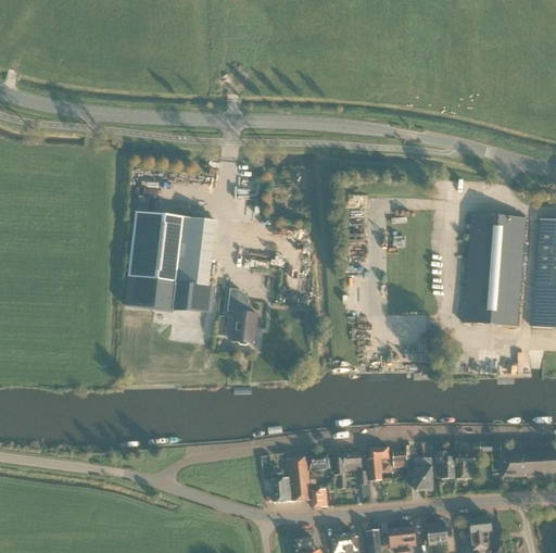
[(136,210),(125,302),(175,309),(175,303),(207,308),(210,284),(209,284),(211,260),(216,218),(136,210)]
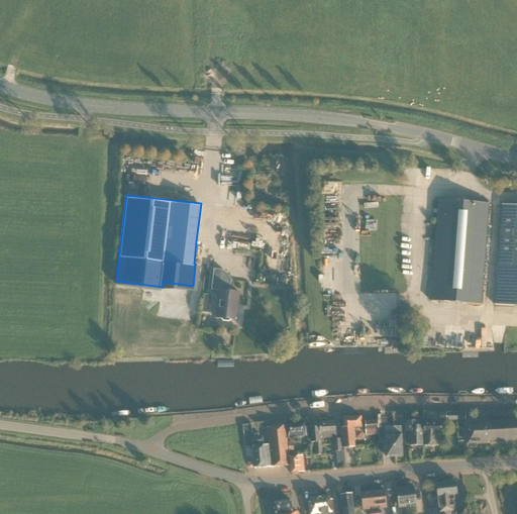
[(489,201),(437,197),(430,298),(481,302),(489,201)]
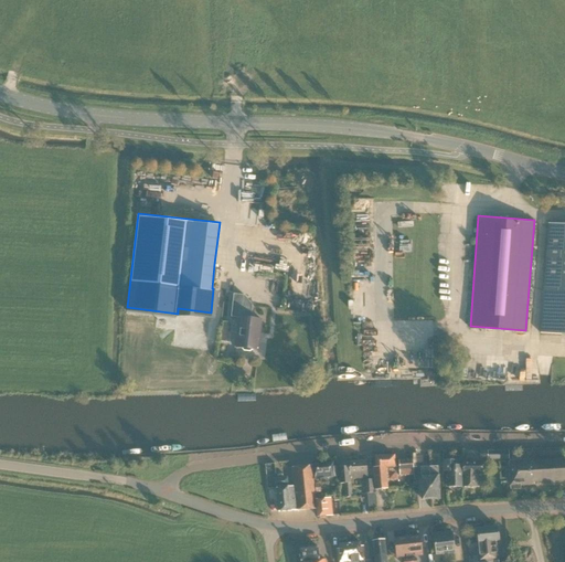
[(564,331),(564,221),(548,221),(544,288),(541,330),(564,331)]
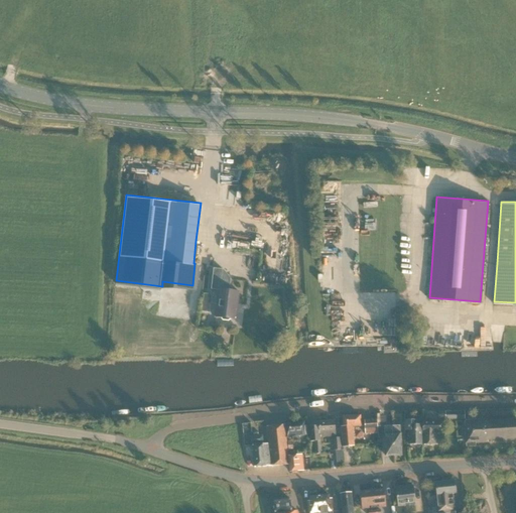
[(225,267),(215,265),(213,286),(221,287),(217,314),(222,314),(224,317),(230,317),(232,316),(237,316),(240,289),(231,287),(232,275),(225,267)]
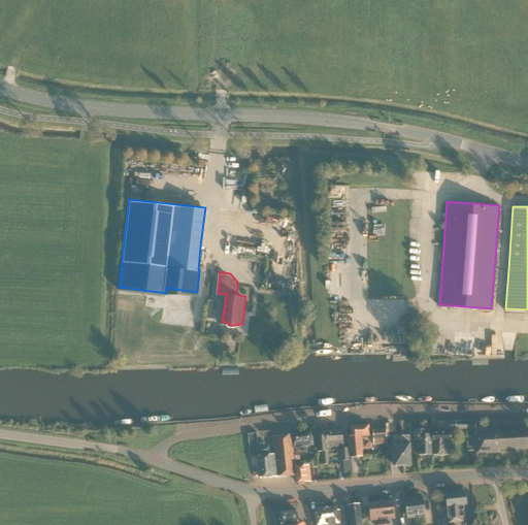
[(209,296),(207,316),(213,317),(217,297),(209,296)]
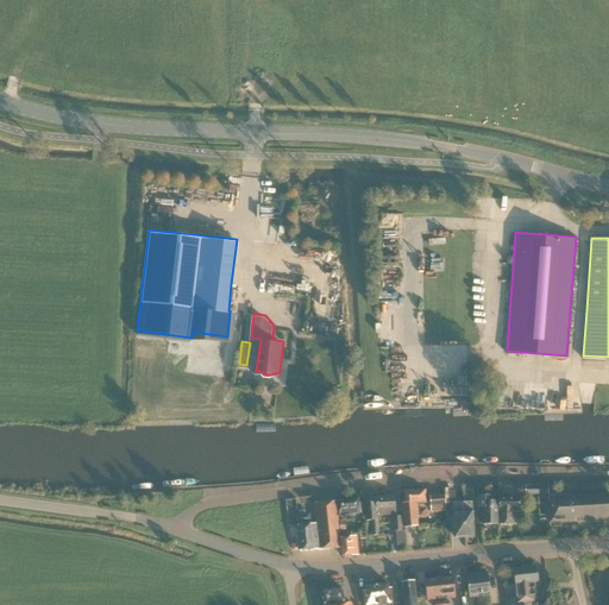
[(548,492),(548,483),(526,481),(526,492),(548,492)]
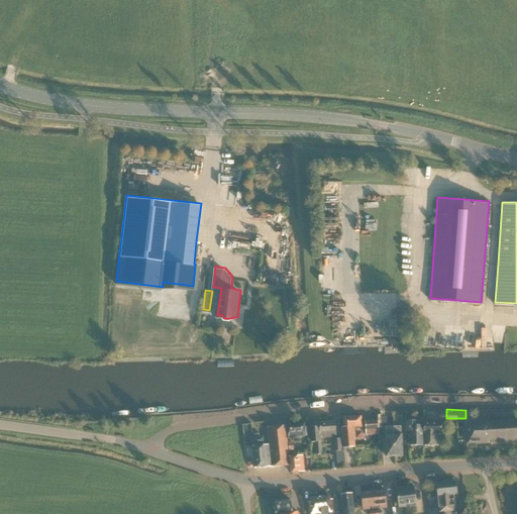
[(360,424),(360,413),(342,414),(343,424),(341,424),(343,445),(354,444),(353,424),(360,424)]
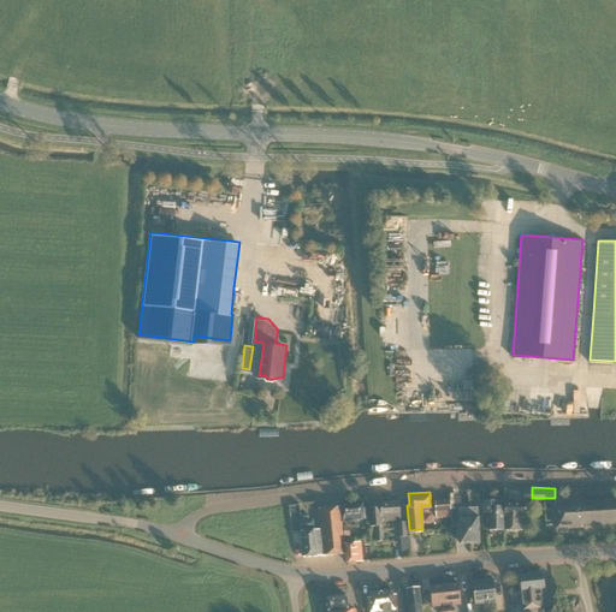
[(615,520),(615,497),(599,498),(580,499),(580,498),(555,499),(556,529),(567,529),(567,526),(582,524),(582,522),(599,521),(615,520)]
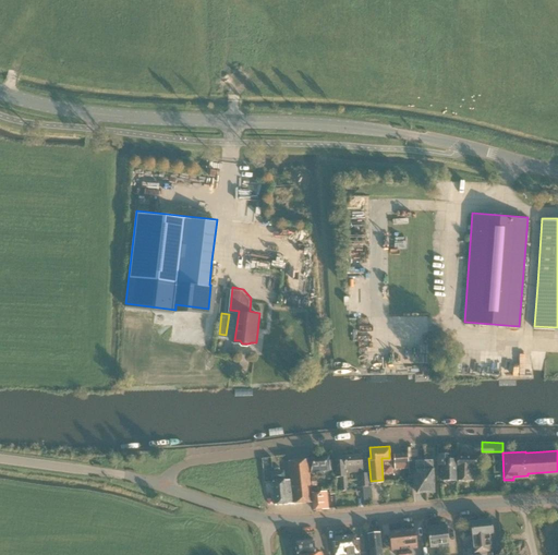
[(362,469),(361,451),(343,454),(343,458),(335,459),(336,474),(340,474),(341,489),(347,487),(346,470),(362,469)]
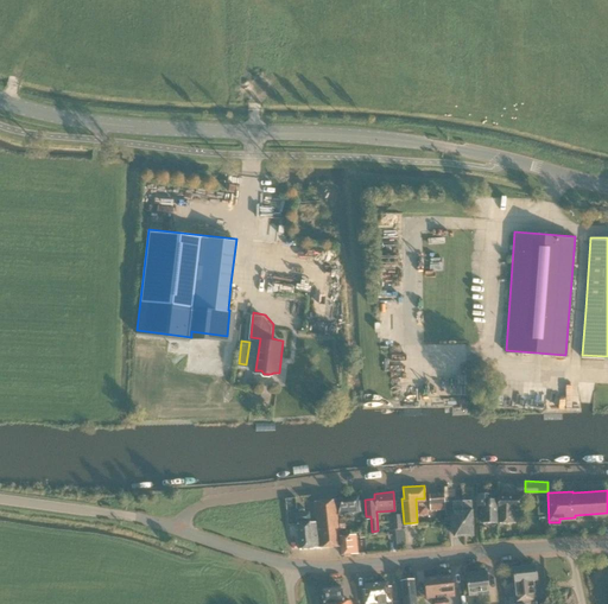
[(444,504),(444,501),(444,491),(429,493),(430,506),(444,504)]
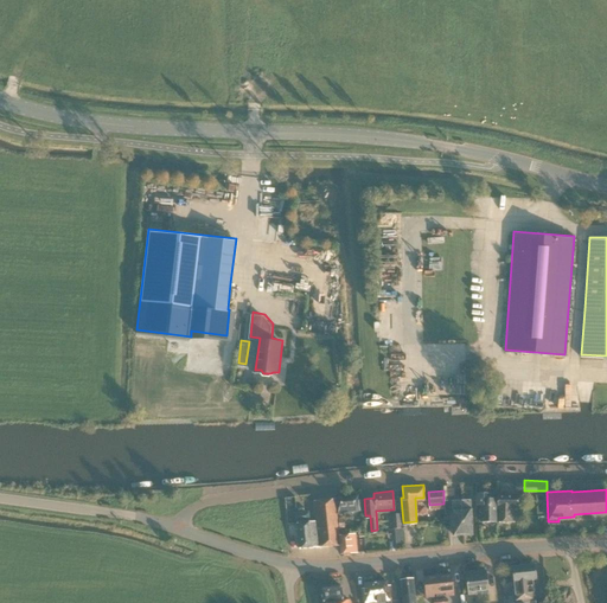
[(489,491),(475,491),(474,504),(480,504),(480,519),(496,520),(497,505),(497,496),(489,496),(489,491)]
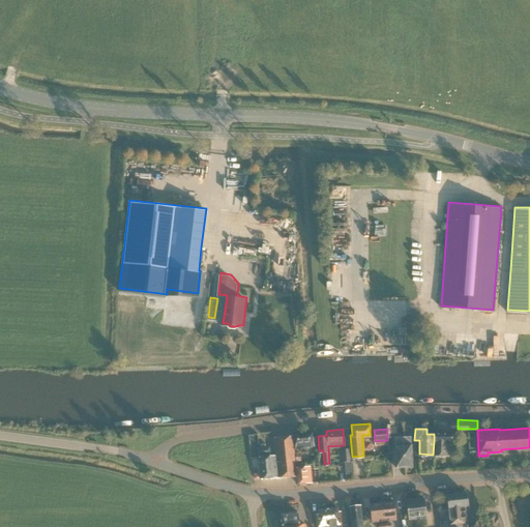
[(452,431),(434,430),(434,441),(436,441),(435,454),(446,455),(446,454),(449,454),(449,450),(450,450),(450,442),(451,442),(452,431)]
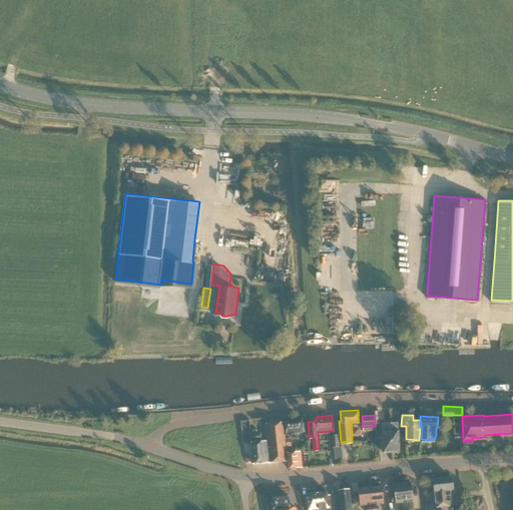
[(303,421),(302,417),(285,418),(286,432),(307,430),(306,421),(303,421)]
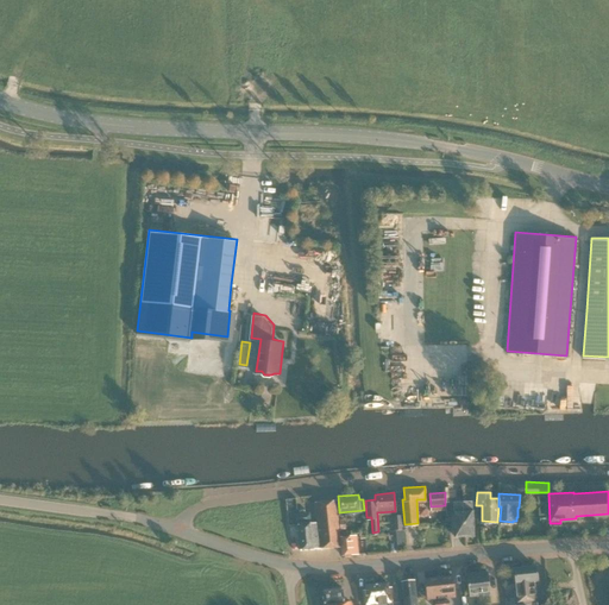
[(340,544),(336,497),(314,499),(316,521),(299,522),(297,522),(300,548),(320,546),(340,544)]
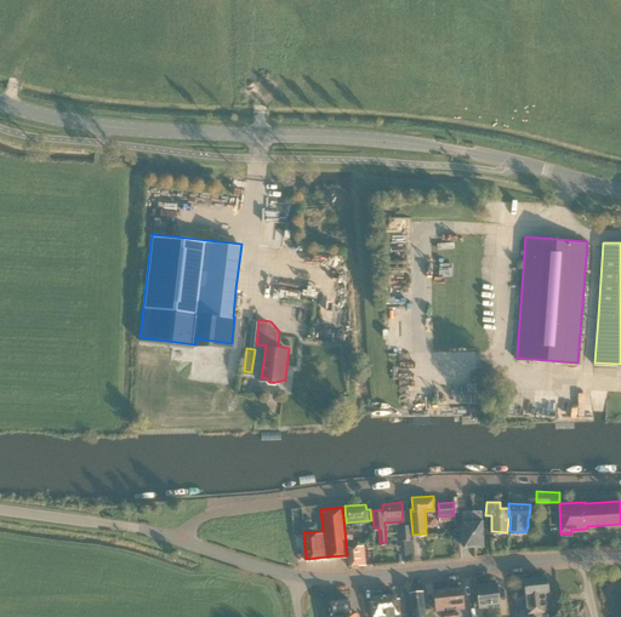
[(472,509),(463,509),(462,510),(463,546),(473,544),(472,509)]
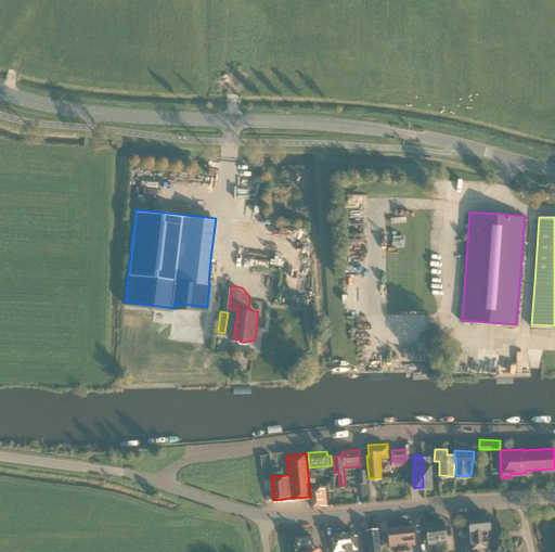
[(430,456),(422,456),(423,487),(431,487),(430,463),(430,456)]
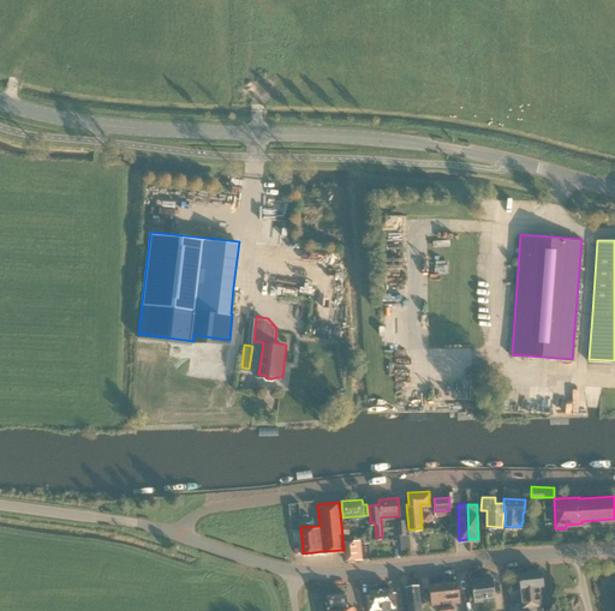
[(362,557),(359,539),(344,540),(345,558),(362,557)]
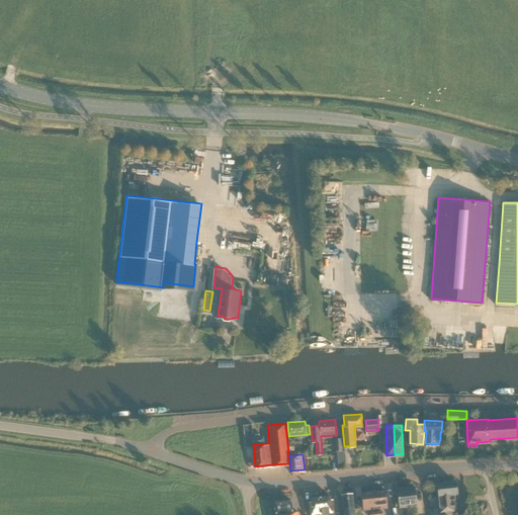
[(435,514),(455,514),(456,514),(457,513),(456,510),(455,493),(457,493),(456,481),(437,483),(438,494),(436,495),(437,508),(435,508),(435,514)]
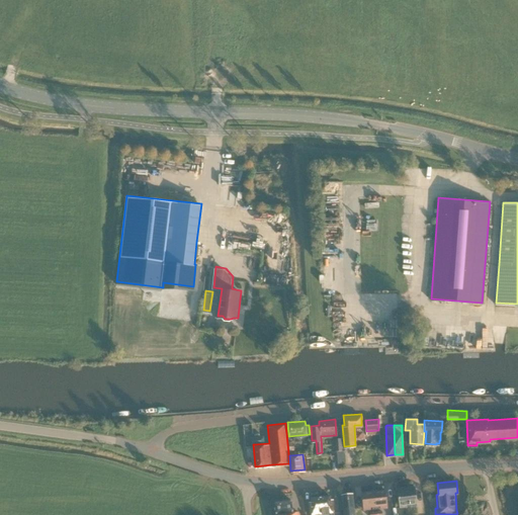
[(418,512),(415,485),(398,487),(400,505),(405,505),(406,513),(418,512)]
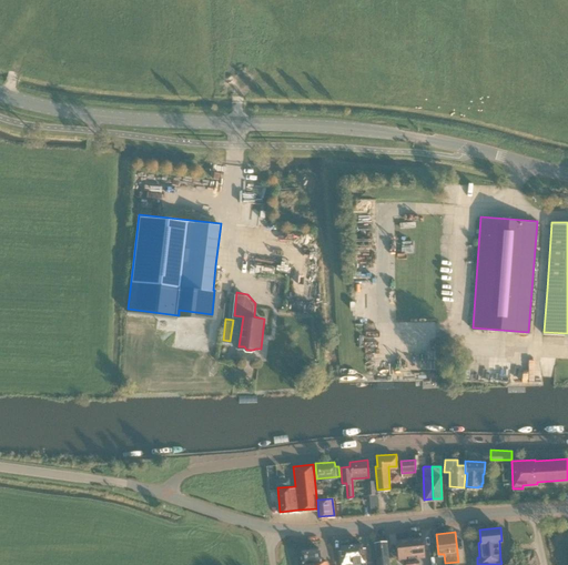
[(409,537),(412,564),(417,564),(418,564),(418,558),(415,558),(414,554),(416,553),(417,556),(424,555),(422,535),(409,537)]
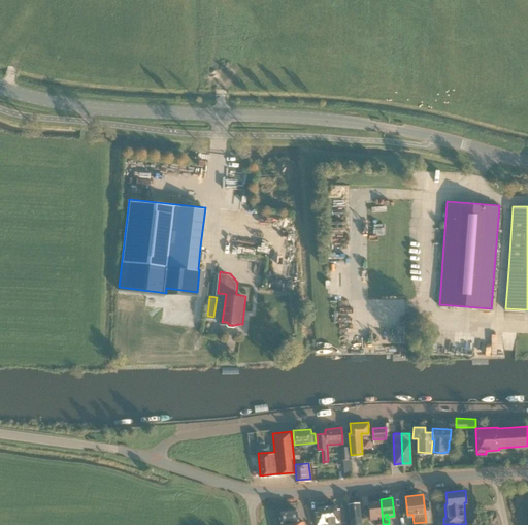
[(383,524),(381,499),(368,500),(370,519),(377,518),(376,515),(380,515),(380,520),(376,520),(376,524),(383,524)]
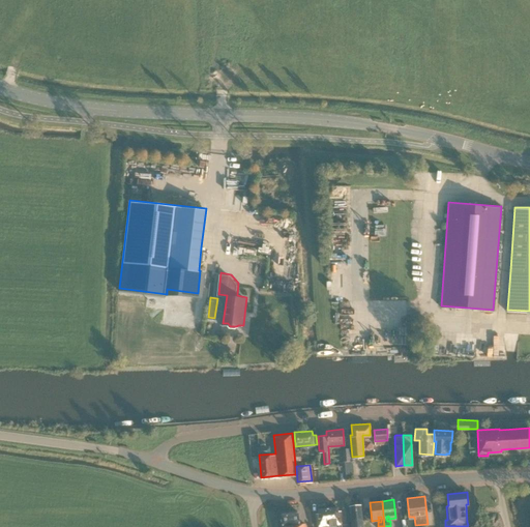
[(362,526),(360,503),(349,504),(351,526),(349,526),(362,526)]
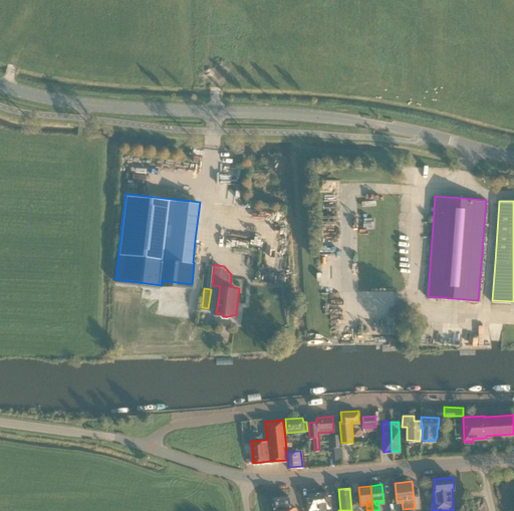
[(327,490),(317,491),(319,510),(326,510),(326,508),(331,507),(330,494),(327,494),(327,490)]
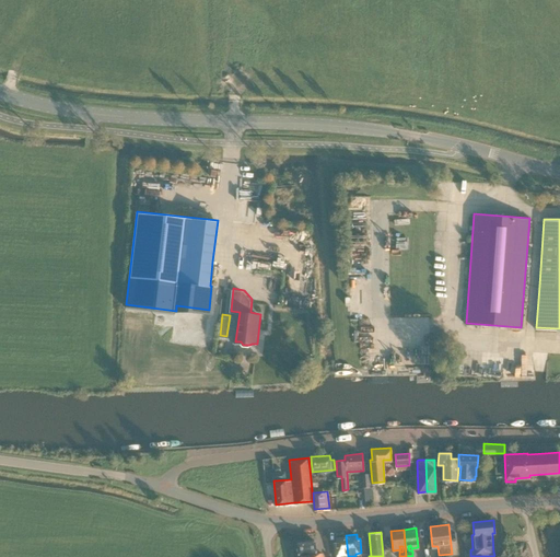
[(348,556),(346,535),(336,536),(336,541),(333,541),(335,556),(340,556),(348,556)]
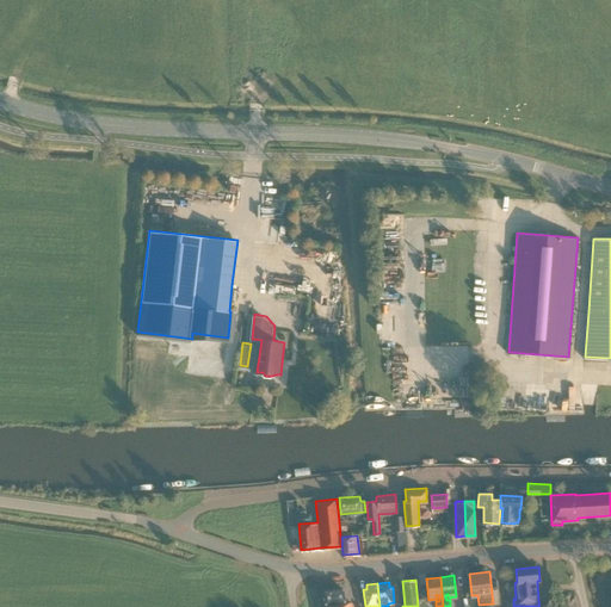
[(352,606),(352,601),(345,602),(343,588),(323,589),(326,604),(325,604),(325,606),(352,606)]
